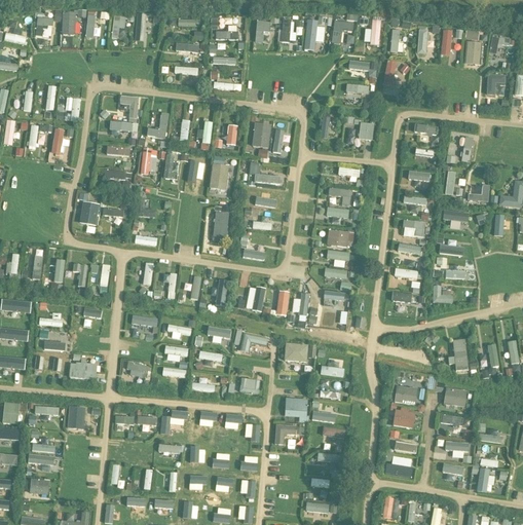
[(62,11),(62,33),(74,33),(75,11),(62,11)]
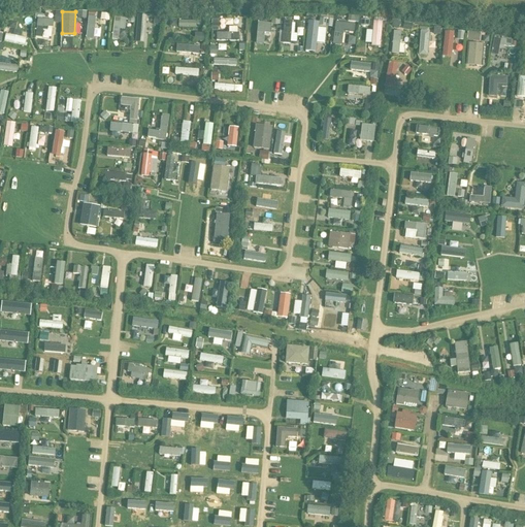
[(87,12),(86,35),(95,35),(96,12),(87,12)]
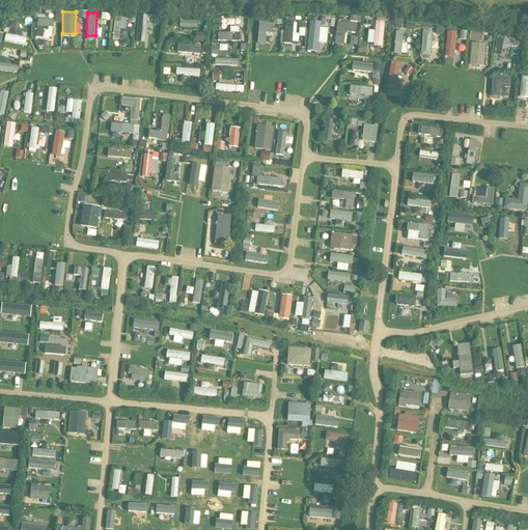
[(141,38),(154,38),(155,14),(141,14),(141,38)]
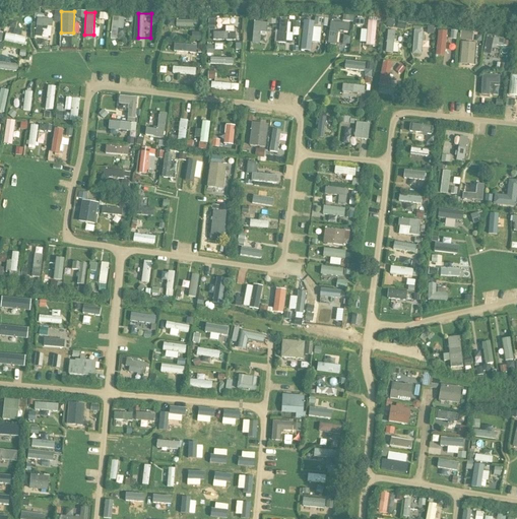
[(45,47),(45,38),(52,38),(52,15),(38,15),(37,47),(45,47)]
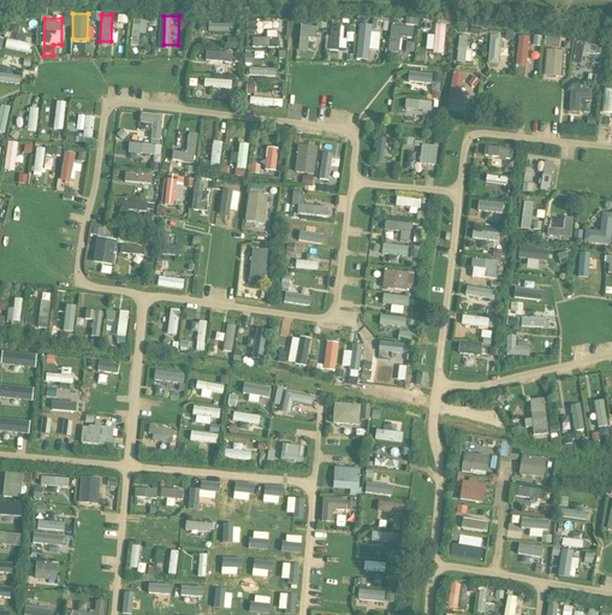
[(367,52),(368,18),(357,18),(357,52),(367,52)]
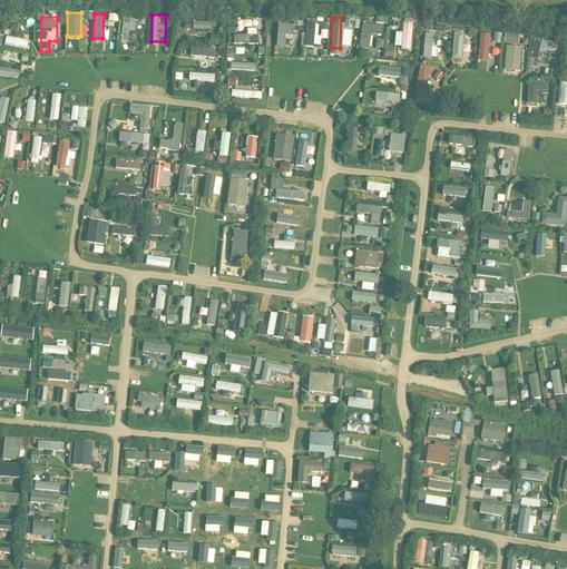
[(129,31),(136,31),(136,28),(145,28),(146,18),(123,18),(123,42),(128,42),(129,31)]
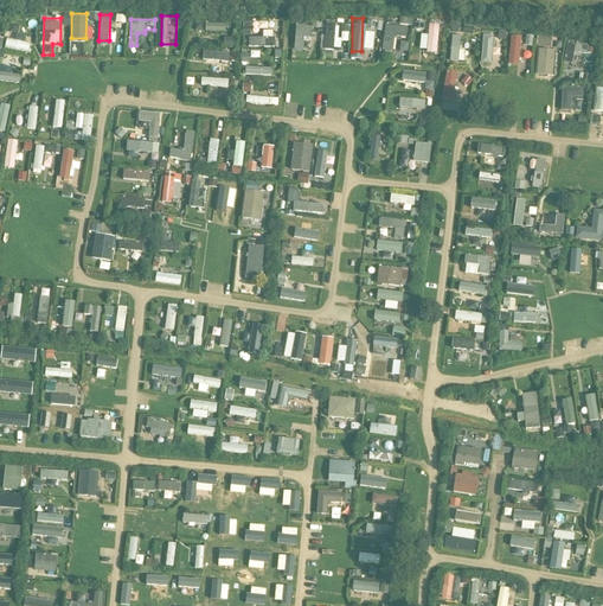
[(410,39),(412,26),(385,23),(380,56),(392,57),(396,38),(410,39)]
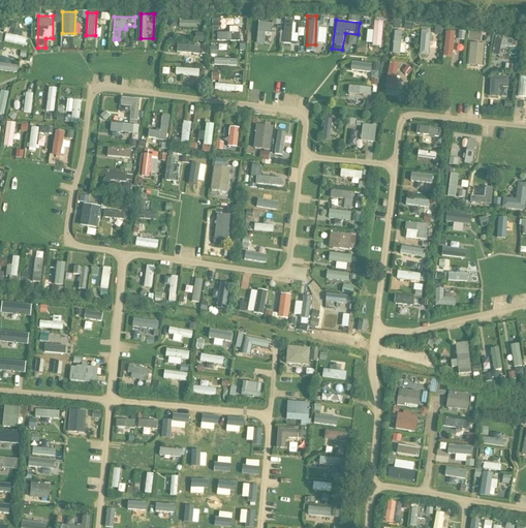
[(182,27),(200,27),(199,21),(177,21),(178,34),(182,34),(182,27)]
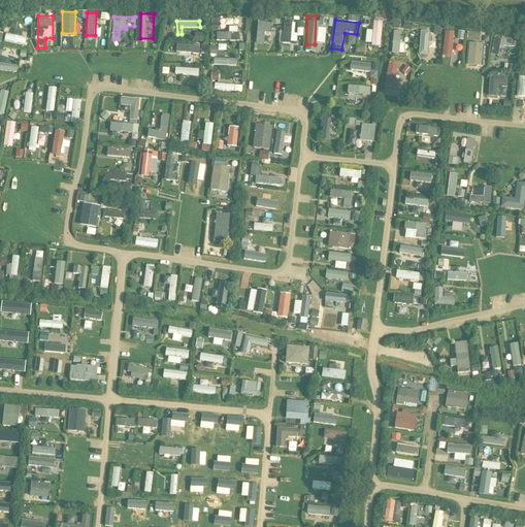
[(256,41),(264,41),(264,30),(268,30),(269,21),(257,21),(256,41)]
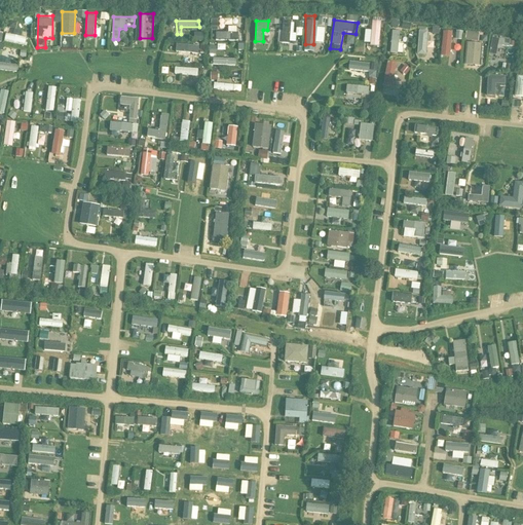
[(292,21),(282,21),(281,40),(291,40),(292,21)]
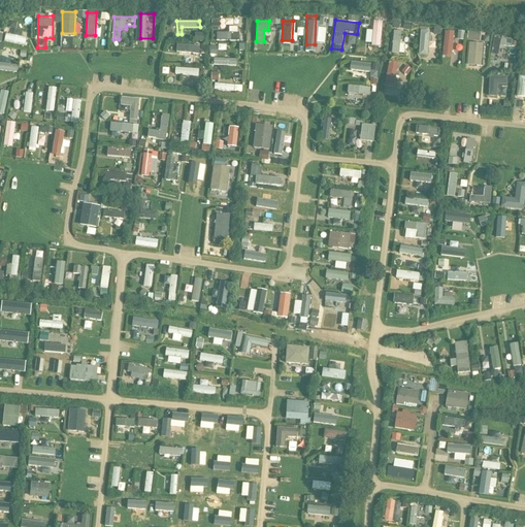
[(229,29),(216,31),(218,40),(230,38),(229,29)]
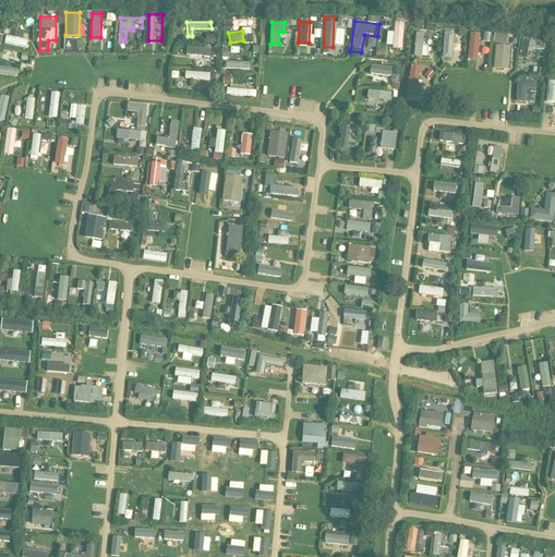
[(425,57),(425,32),(415,32),(414,57),(425,57)]
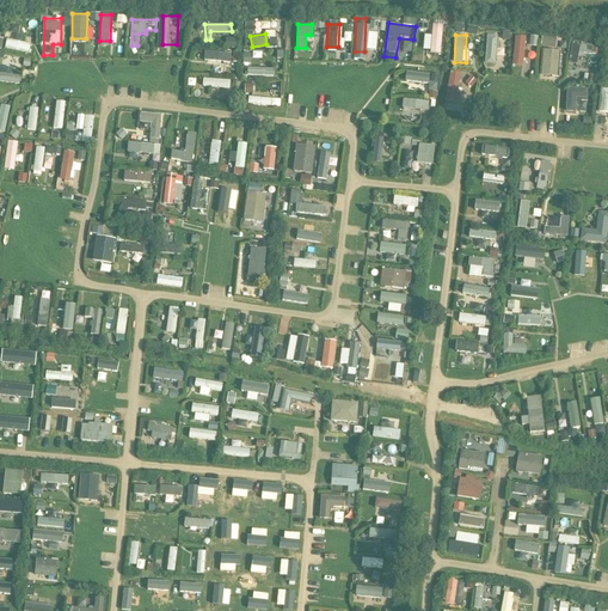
[(485,62),(495,63),(497,35),(487,35),(485,62)]
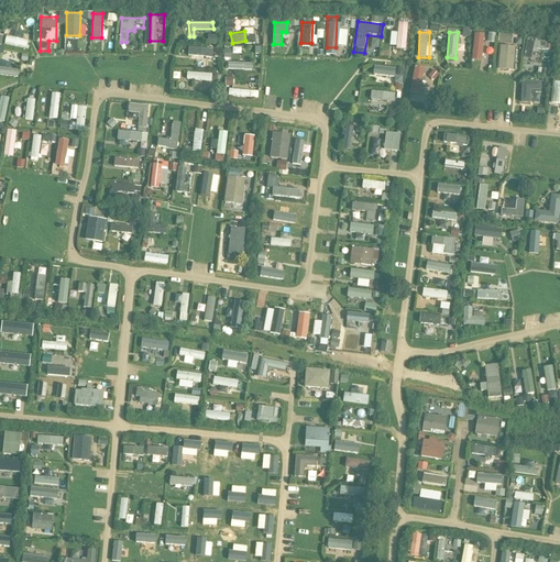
[(472,59),(483,59),(483,33),(473,33),(472,59)]
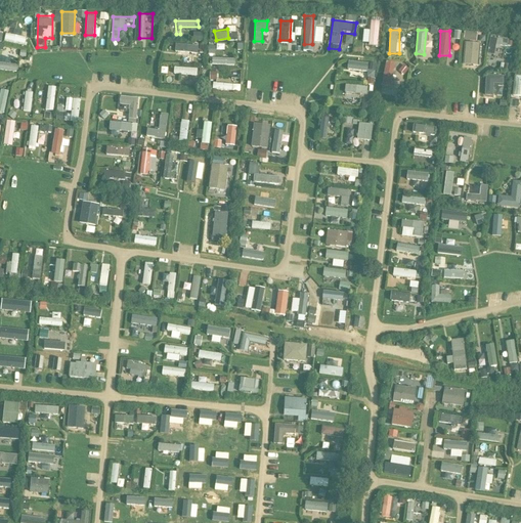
[(5,32),(4,42),(27,44),(28,35),(5,32)]
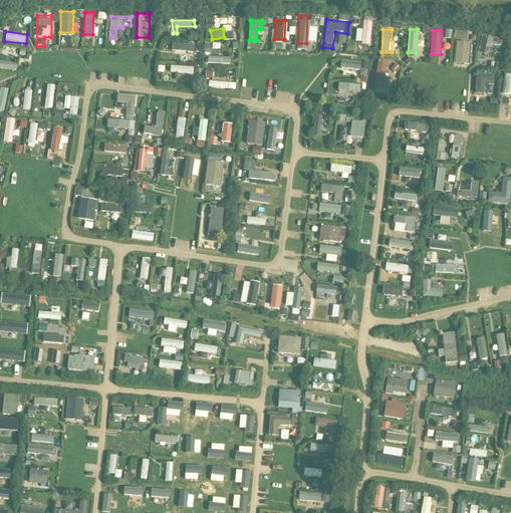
[(496,58),(499,39),(486,37),(484,57),(496,58)]
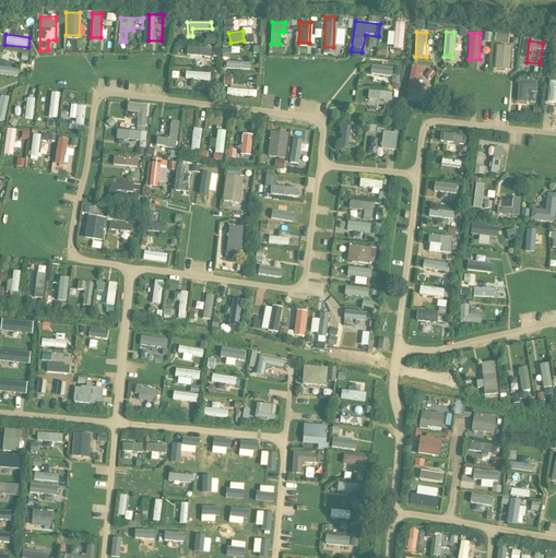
[(186,58),(211,57),(210,45),(186,47),(186,58)]
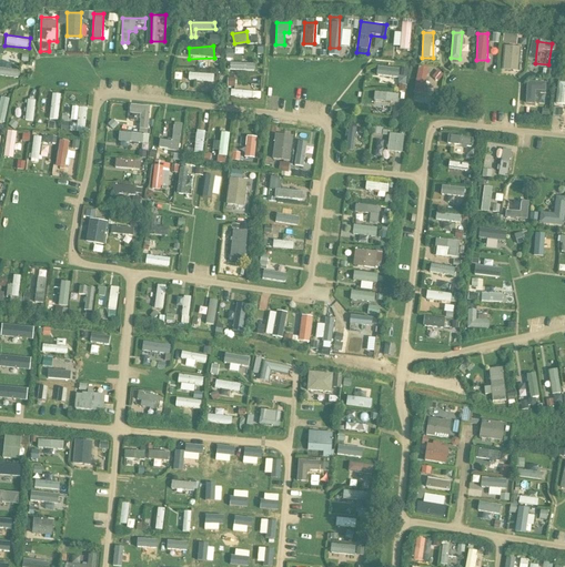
[(518,71),(518,46),(503,46),(503,71),(518,71)]
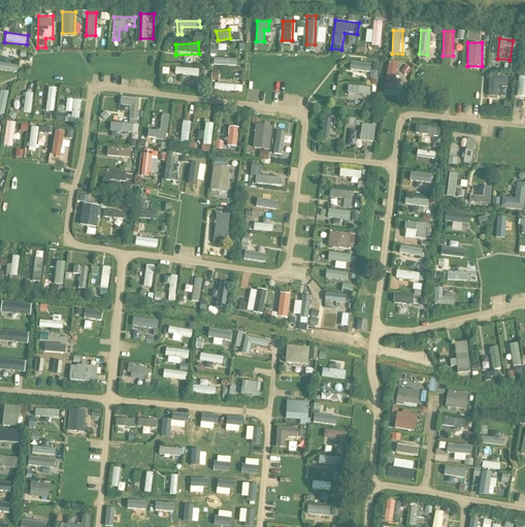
[(212,58),(212,66),(236,65),(236,58),(212,58)]
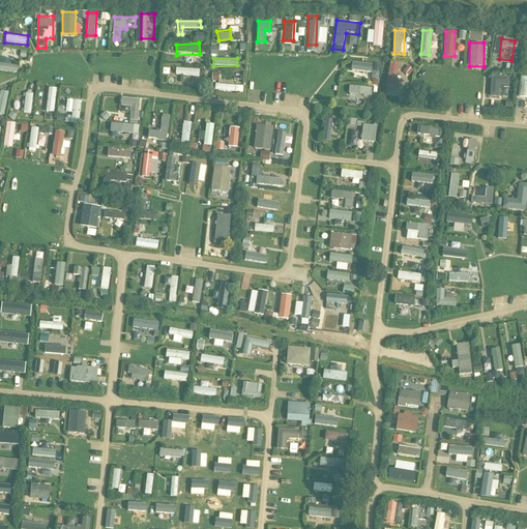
[(0,71),(15,72),(15,61),(0,60),(0,71)]
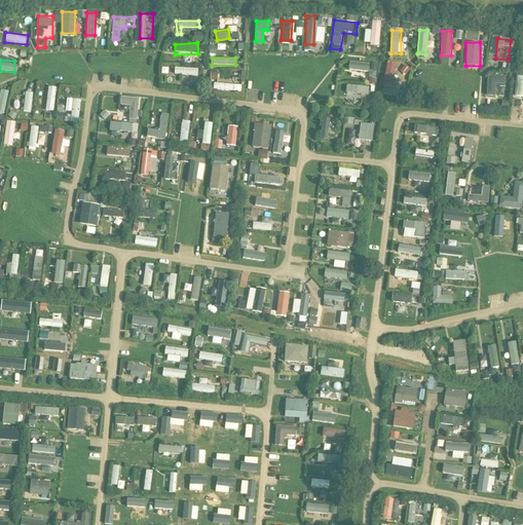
[(384,84),(394,84),(395,62),(385,61),(384,84)]
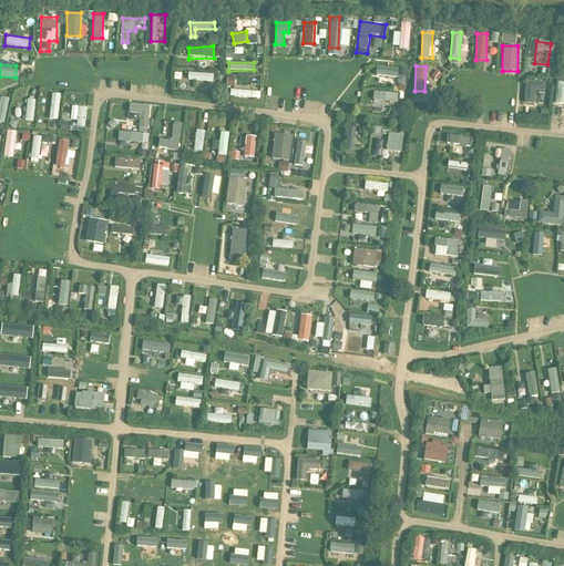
[(379,78),(400,78),(400,67),(380,67),(379,78)]
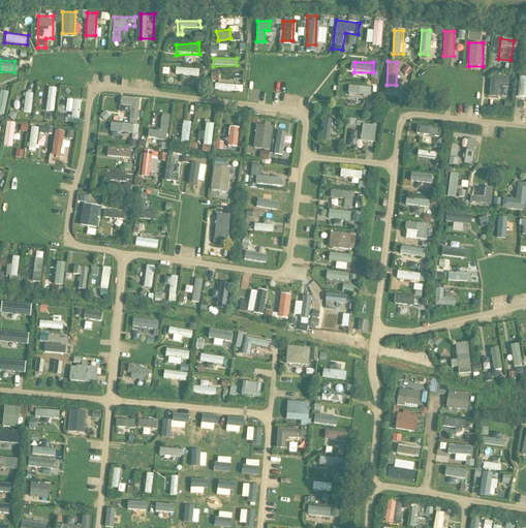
[(198,65),(175,65),(175,75),(198,75),(198,65)]
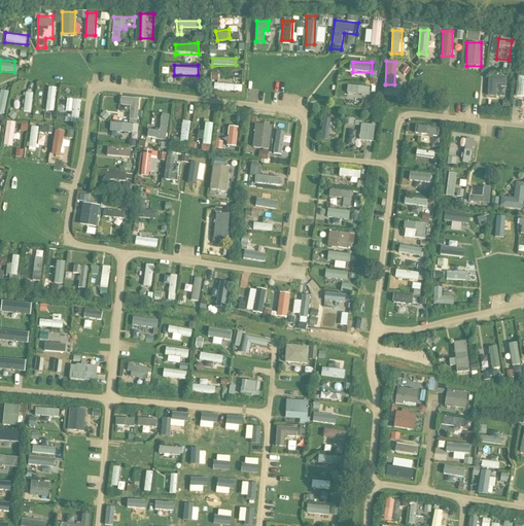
[(240,76),(240,69),(232,69),(232,77),(240,76)]
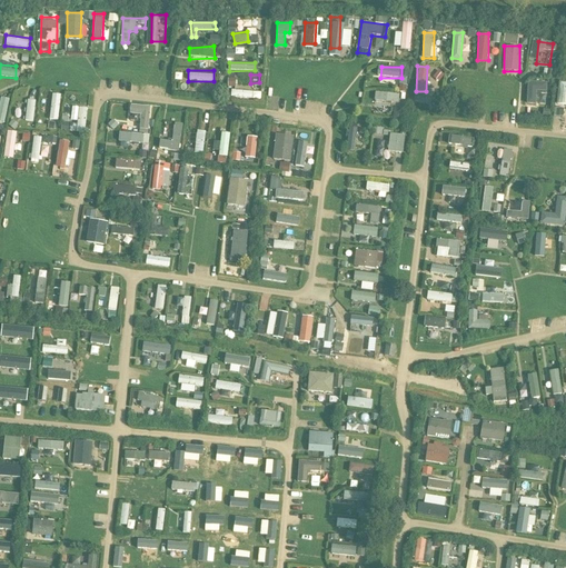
[(528,103),(545,105),(545,85),(528,83),(528,103)]
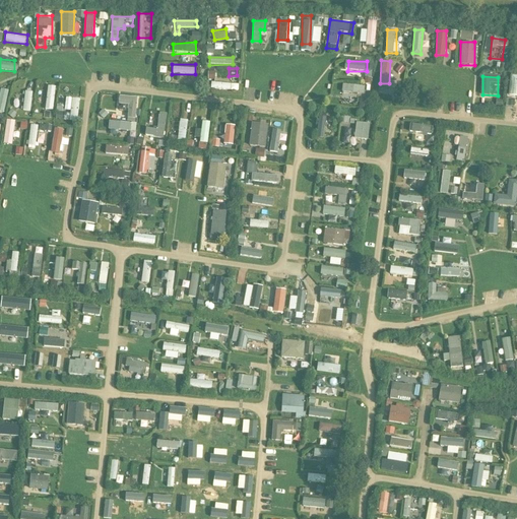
[(343,84),(342,93),(353,93),(353,85),(343,84)]
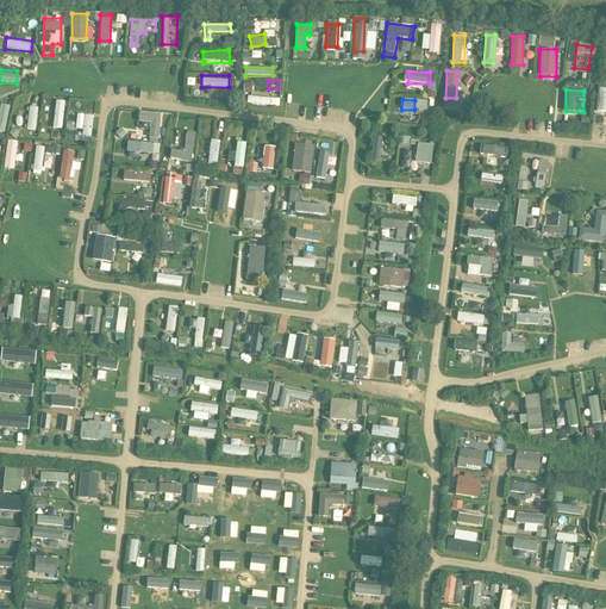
[(64,130),(64,100),(54,100),(54,130),(64,130)]
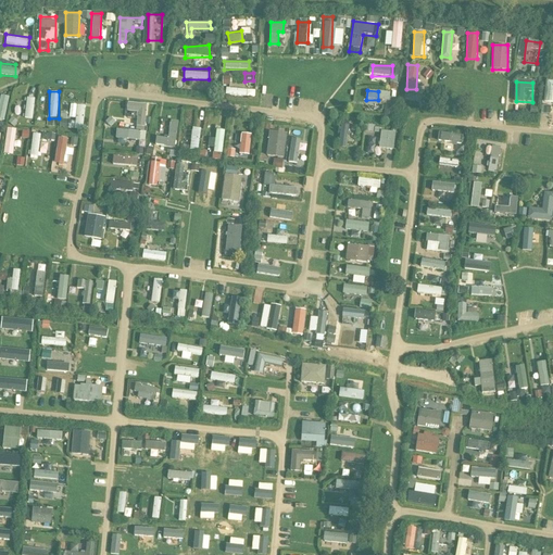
[(12,108),(11,116),(33,120),(35,103),(26,102),(25,110),(12,108)]
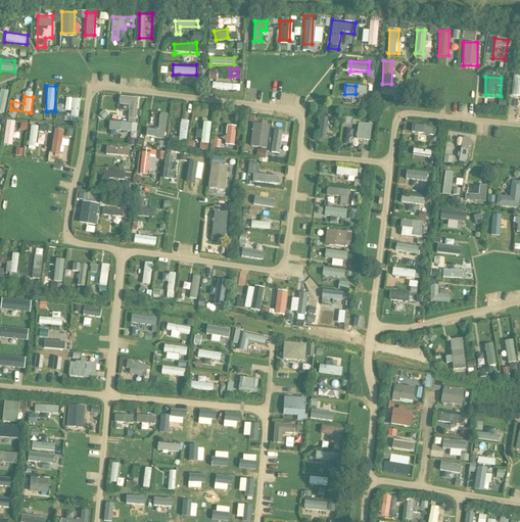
[(128,117),(136,117),(136,96),(121,96),(121,108),(128,109),(128,117)]
